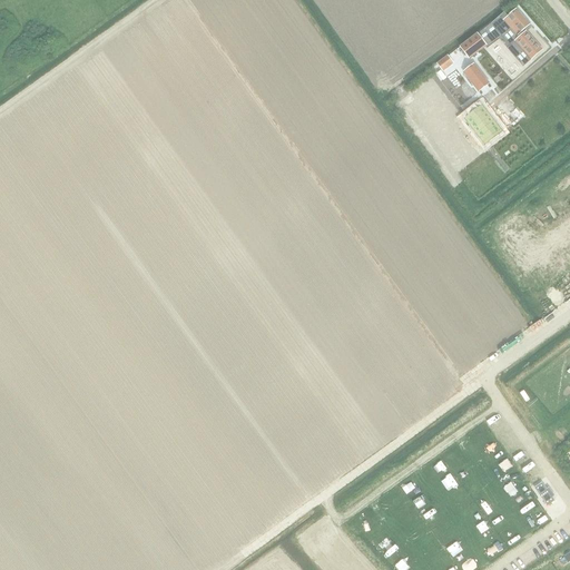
[(504,13),(492,23),(497,29),(504,22),(517,36),(521,31),(523,33),(514,41),(523,51),(531,60),(542,49),(537,42),(527,31),(531,27),(517,9),(508,18),(504,13)]
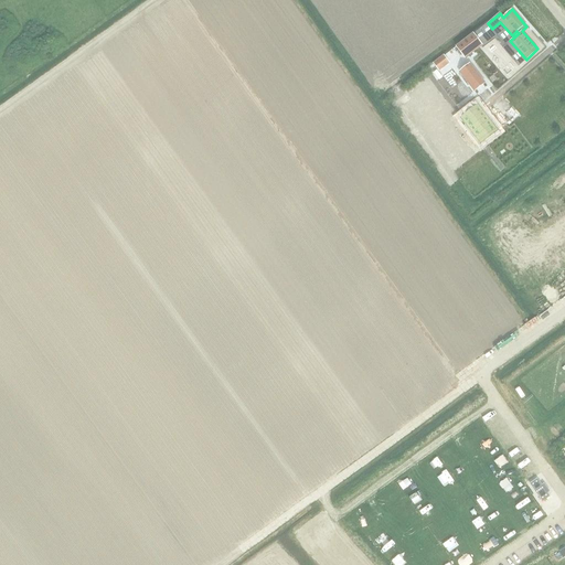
[(473,32),(456,45),(466,59),(482,45),(489,41),(480,29),(473,33),(473,32)]
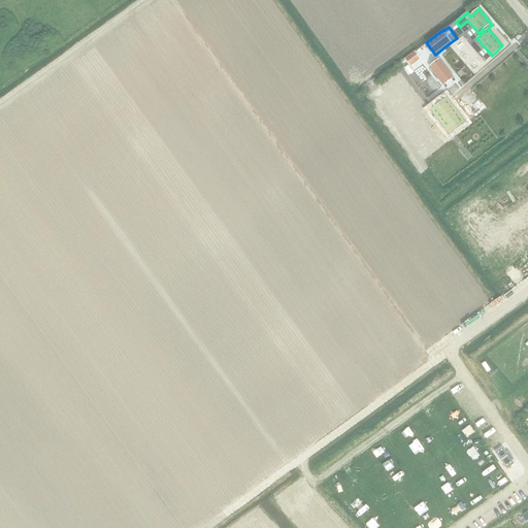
[(415,52),(404,60),(409,65),(420,58),(415,52)]
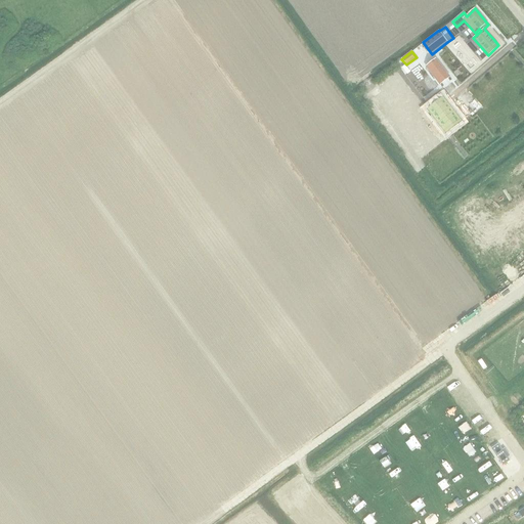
[(436,58),(426,66),(440,84),(449,76),(436,58)]
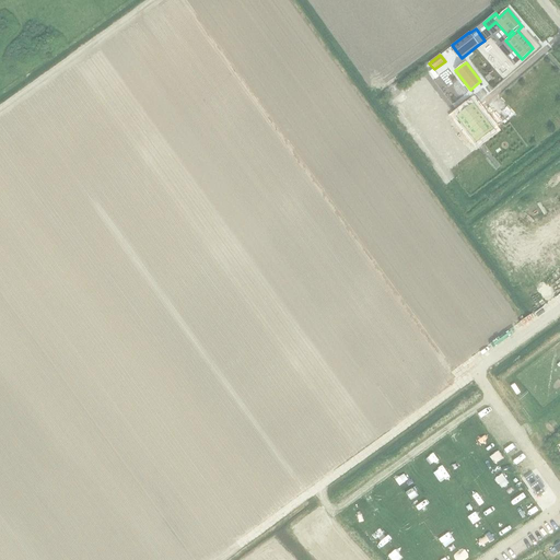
[(493,131),(475,105),(456,118),(476,144),(493,131)]
